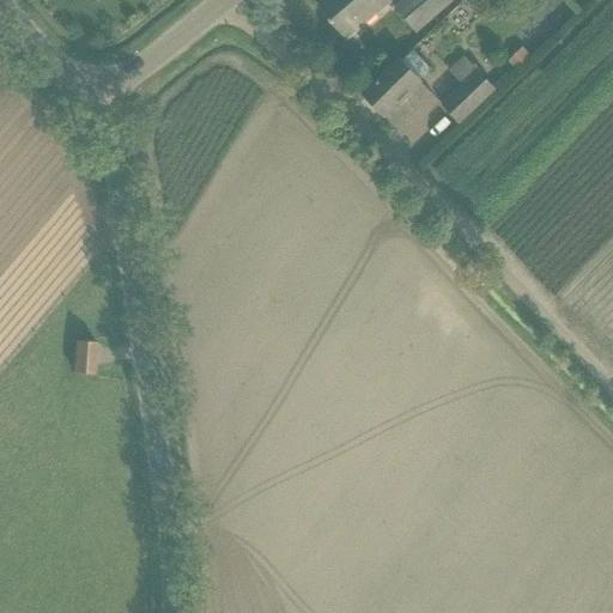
[(333,23),(346,40),(389,1),(388,0),(327,0),(319,8),(329,20),(328,20),(332,25),(333,23)]
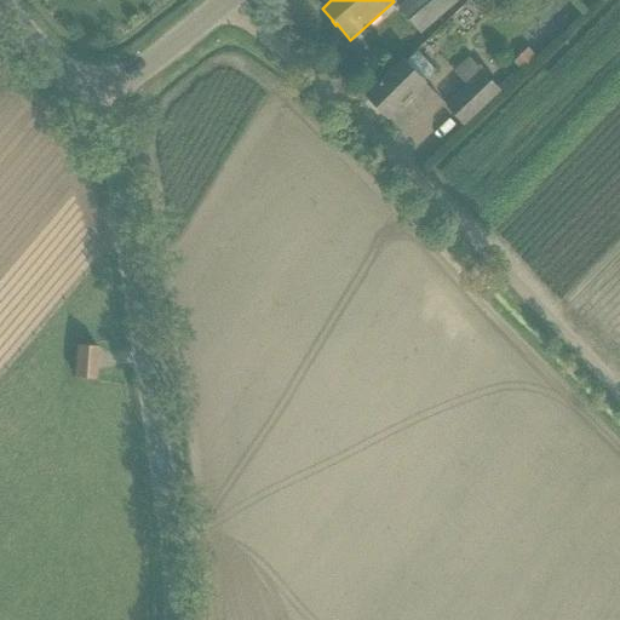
[(408,0),(400,9),(422,34),(459,0),(408,0)]
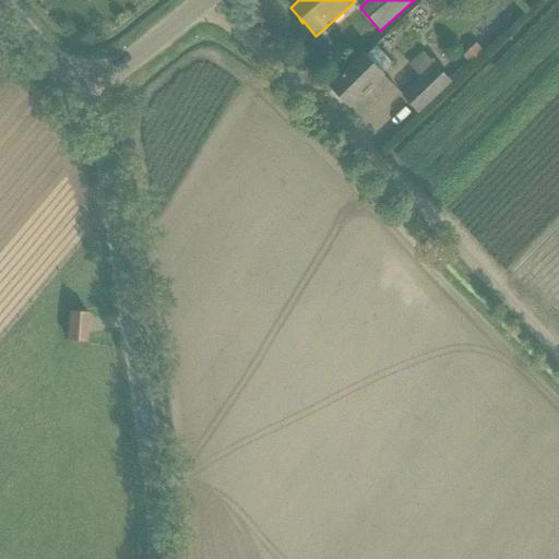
[(417,18),(425,30),(440,19),(432,8),(417,18)]
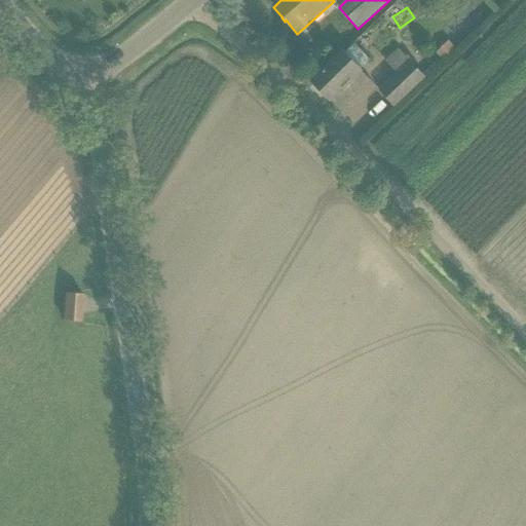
[(448,42),(436,53),(442,60),(454,48),(448,42)]
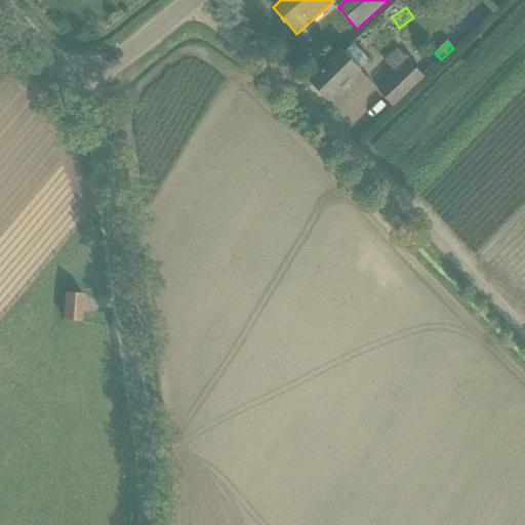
[(326,68),(312,82),(339,111),(369,81),(341,52),(326,68)]
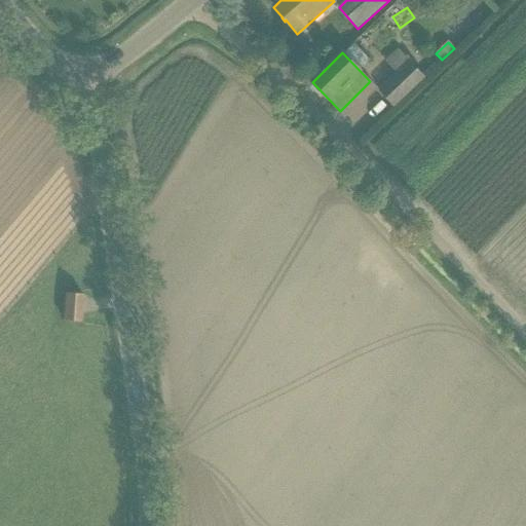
[(395,107),(438,66),(433,62),(421,73),(403,53),(390,66),(397,73),(378,90),(380,91),(395,107)]
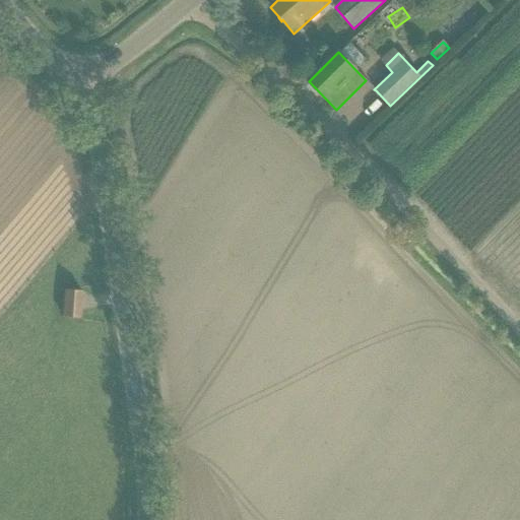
[(65,289),(63,317),(78,318),(80,290),(65,289)]
